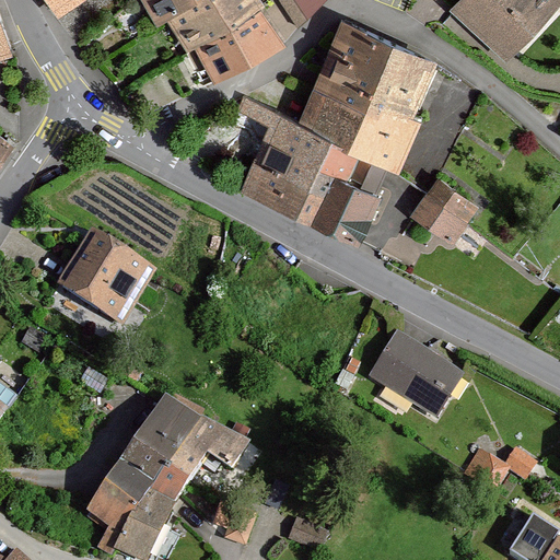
[(197,44),(216,78),(280,42),(253,0),(144,0),(158,22),(168,16),(187,48),(197,44)]
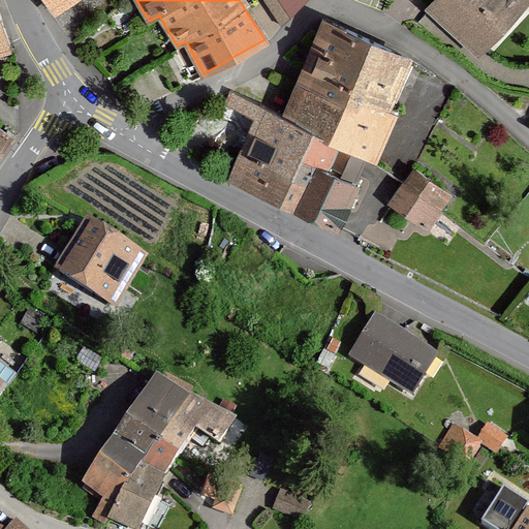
[(268,0),(283,23),(306,0),(268,0)]
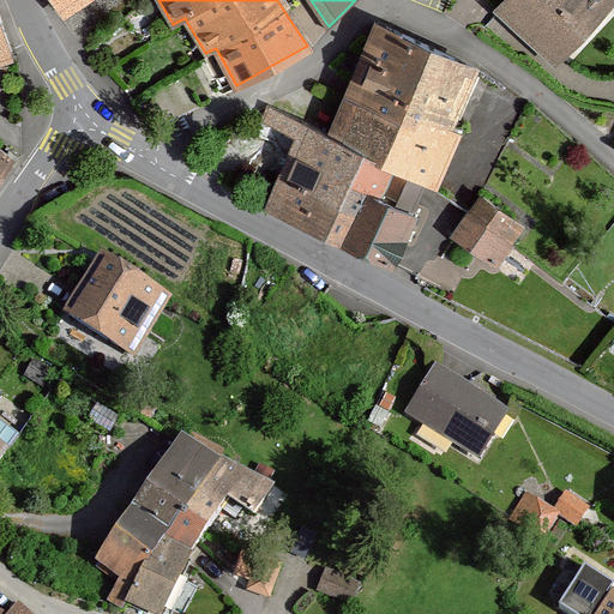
[(555,61),(611,0),(506,0),(499,10),(555,61)]
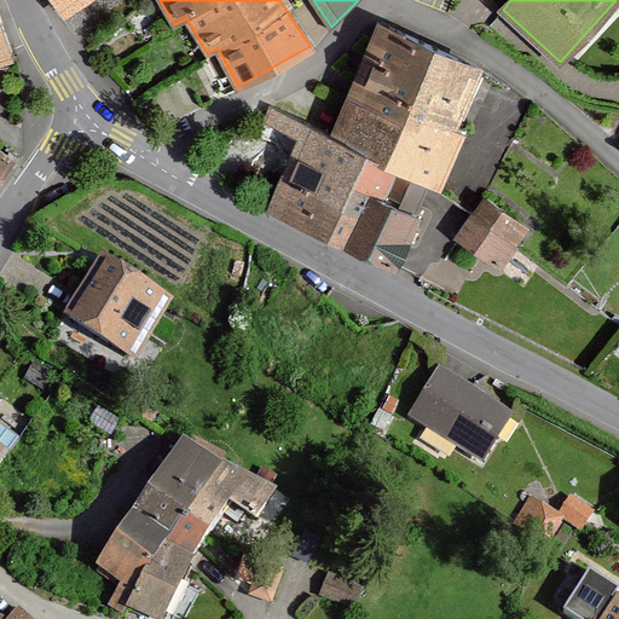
[(10,55),(0,22),(0,57),(6,56),(10,55)]
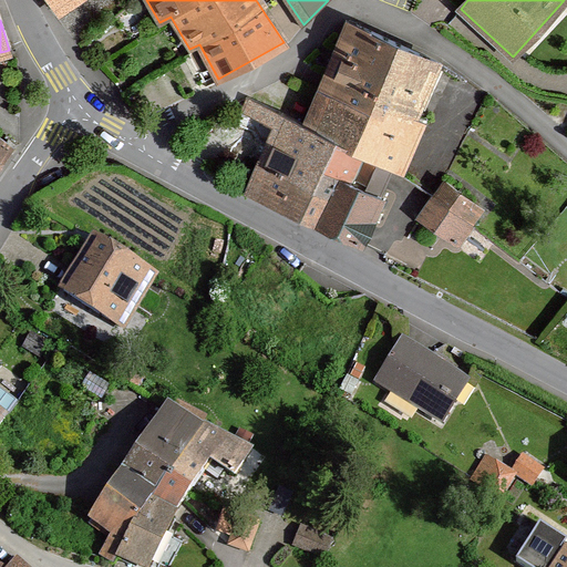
[(435,62),(346,23),(321,80),(309,110),(302,126),(395,171),(399,172),(419,123),(412,121),(435,62)]
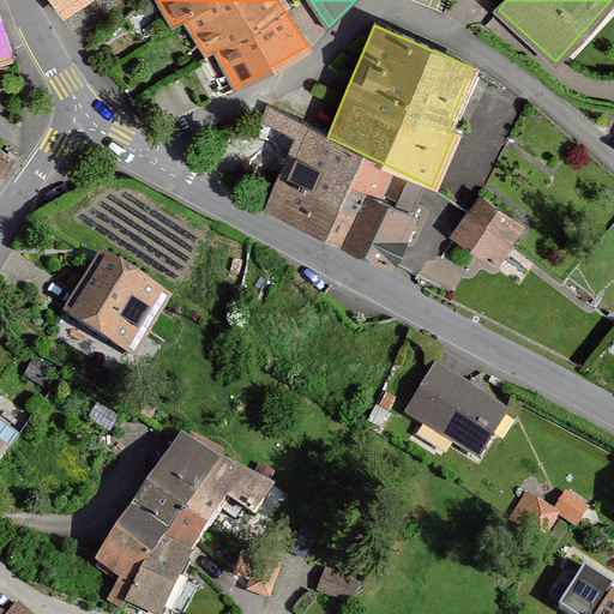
[(327,137),(270,110),(265,120),(295,134),(268,206),(395,265),(395,263),(419,215),(414,214),(427,187),(428,185),(327,137)]
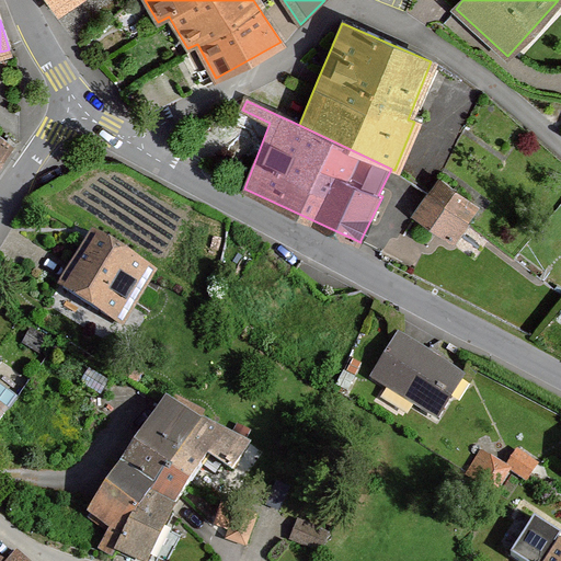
[(0,158),(12,141),(0,133),(0,158)]
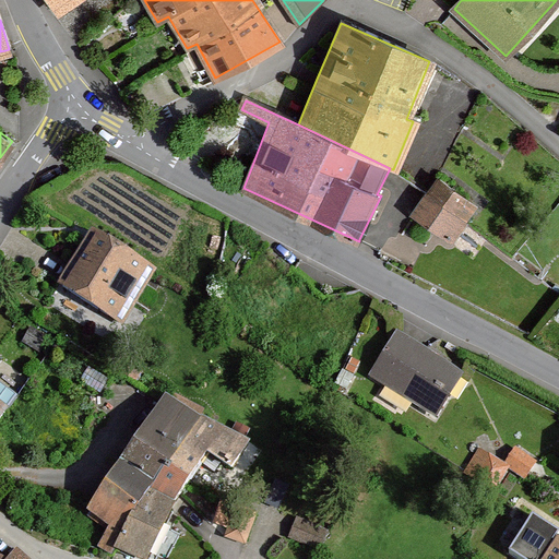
[(450,241),(474,210),(437,183),(430,192),(428,195),(414,215),(450,241)]
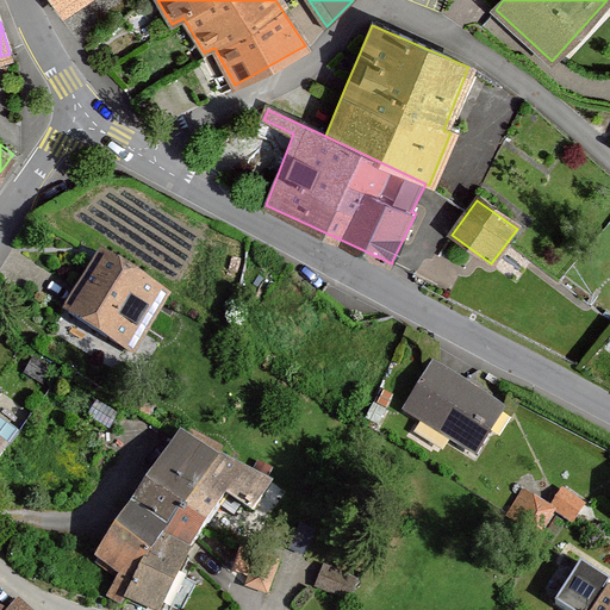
[(174,293),(104,249),(73,298),(66,310),(135,354),(174,293)]
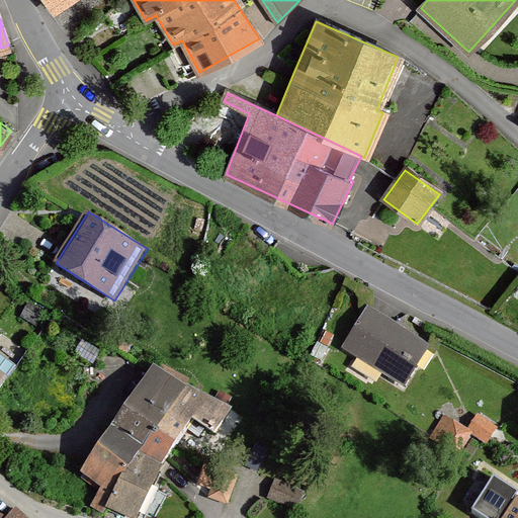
[(47,314),(30,304),(21,318),(37,329),(47,314)]
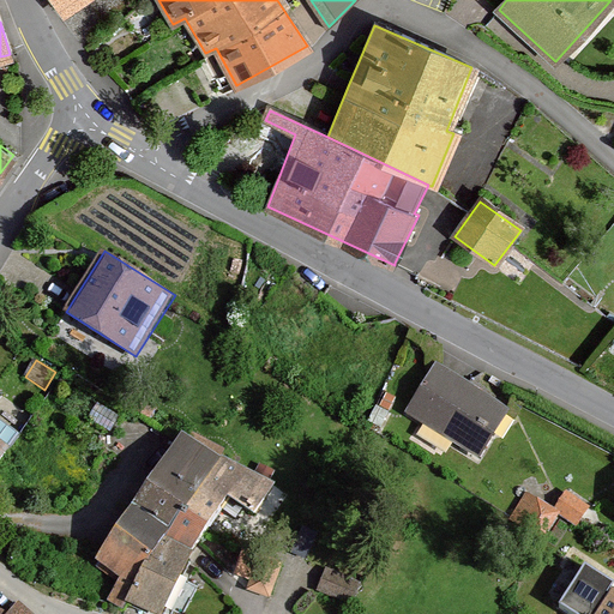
[(480,456),(506,411),(453,379),(437,369),(410,414),(480,456)]
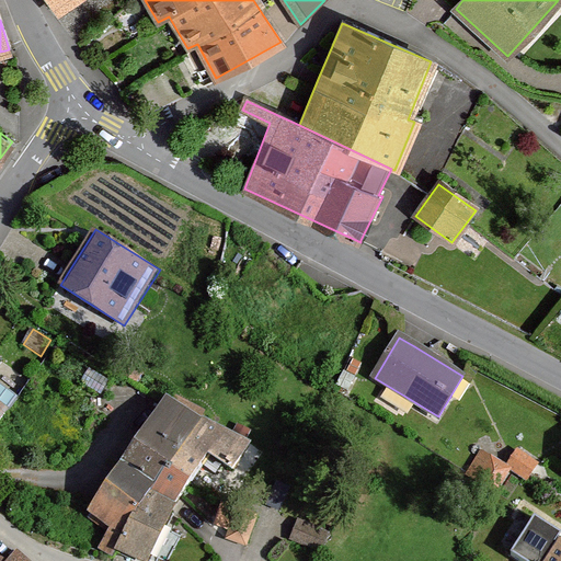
[(0,428),(9,418),(7,415),(16,402),(0,389),(0,428)]
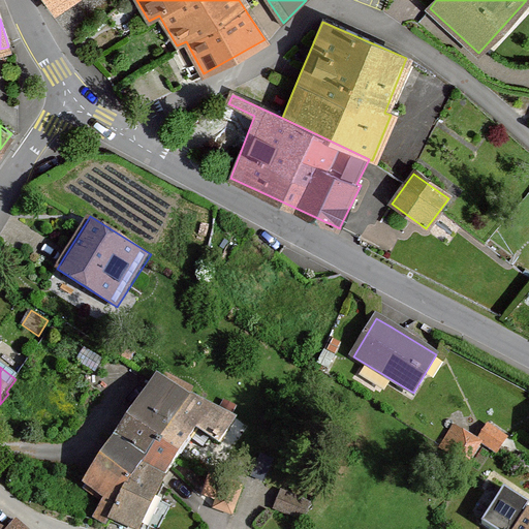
[(158,378),(86,484),(106,499),(97,516),(131,528),(138,528),(164,478),(195,429),(219,443),(235,418),(158,378)]
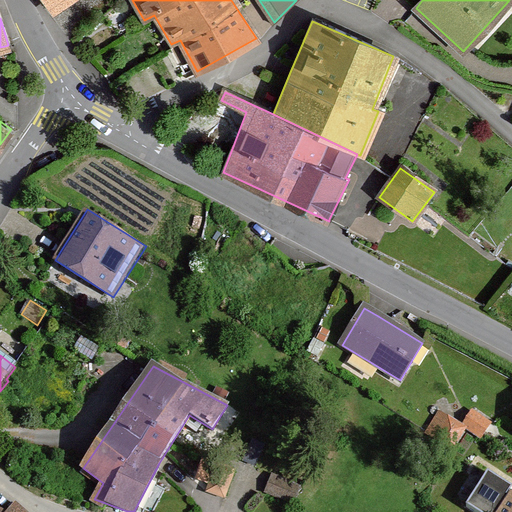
[(465,428),(439,414),(426,437),(452,453),(466,429),(465,428)]
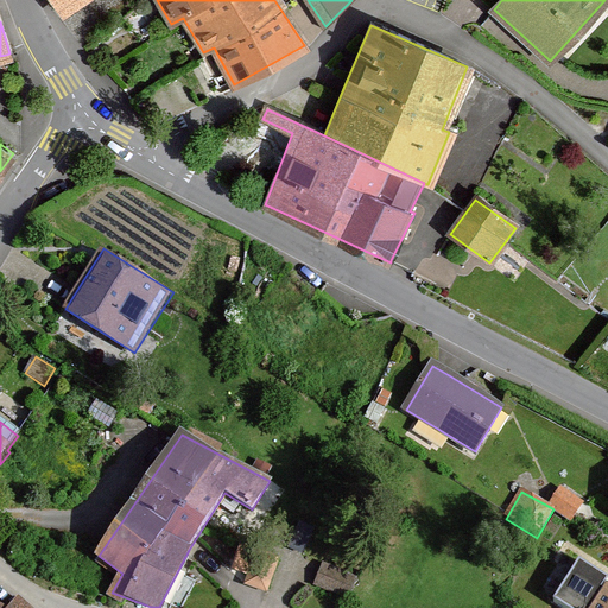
[(583,505),(562,492),(552,508),(553,510),(574,521),(583,505)]
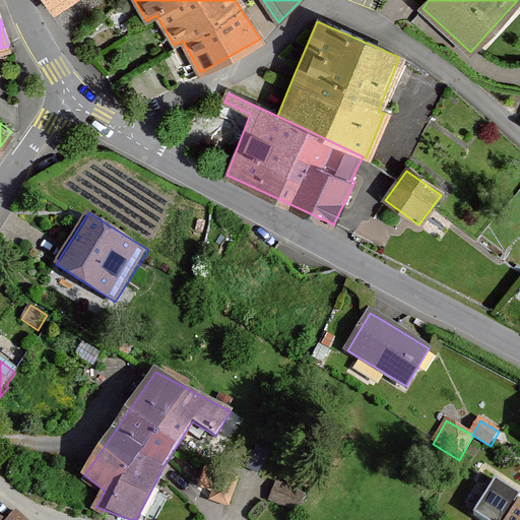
[(220,475),(211,499),(228,506),(237,481),(220,475)]
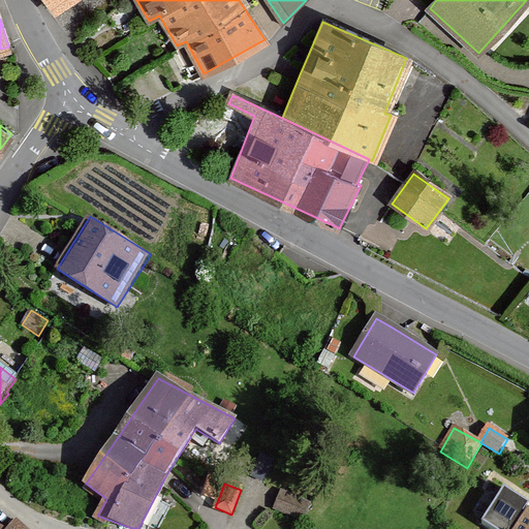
[(282,492),(276,508),(303,520),(310,503),(282,492)]
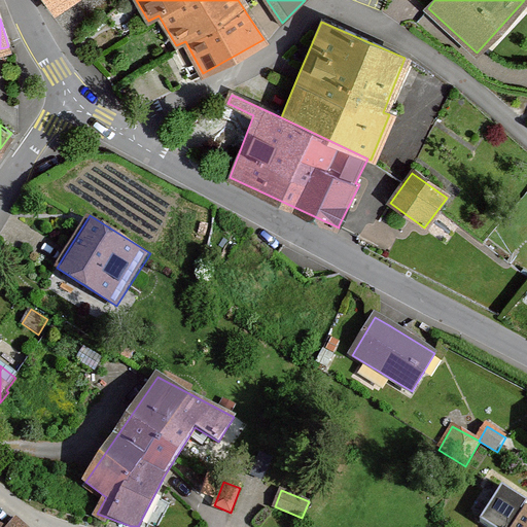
[(482,526),(517,526),(525,517),(522,515),(526,507),(526,505),(503,490),(480,525),(482,526)]
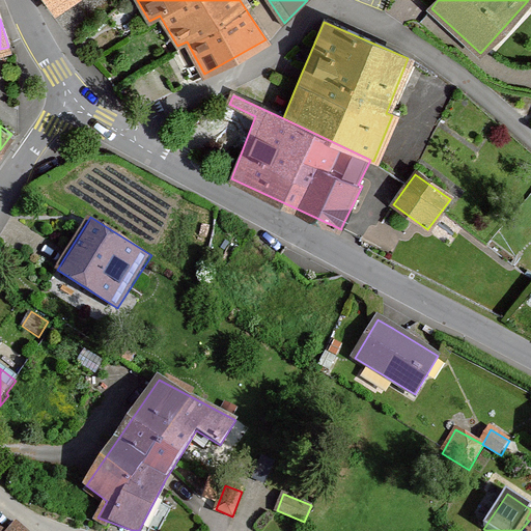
[(530,530),(530,518),(529,521),(521,530),(530,530)]
